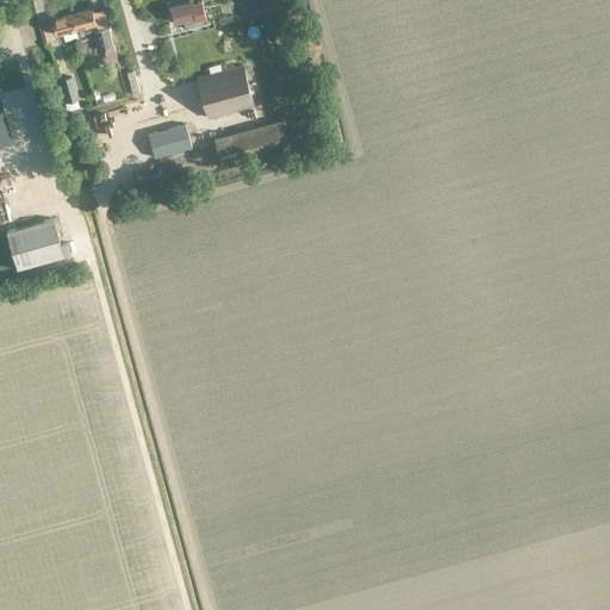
[(194,12),(201,10),(198,0),(193,0),(192,1),(191,0),(170,6),(174,22),(195,16),(194,12)]
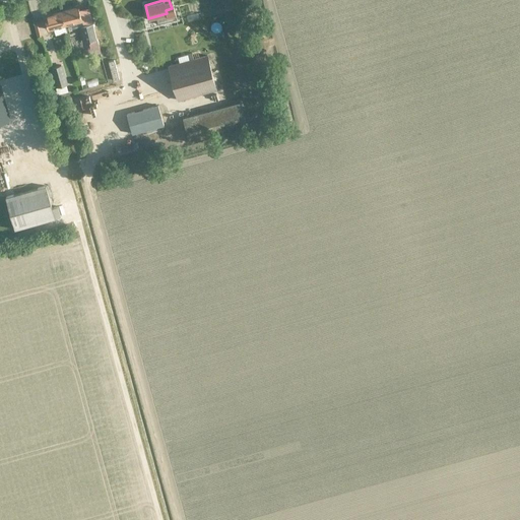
[(61,11),(64,24),(81,20),(77,7),(61,11)]
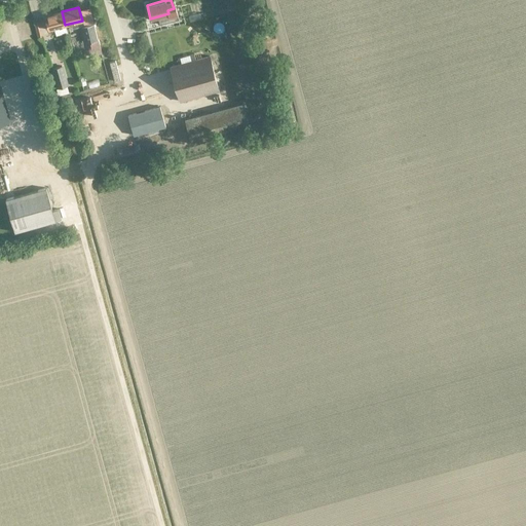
[(47,30),(65,25),(62,11),(44,16),(47,30)]
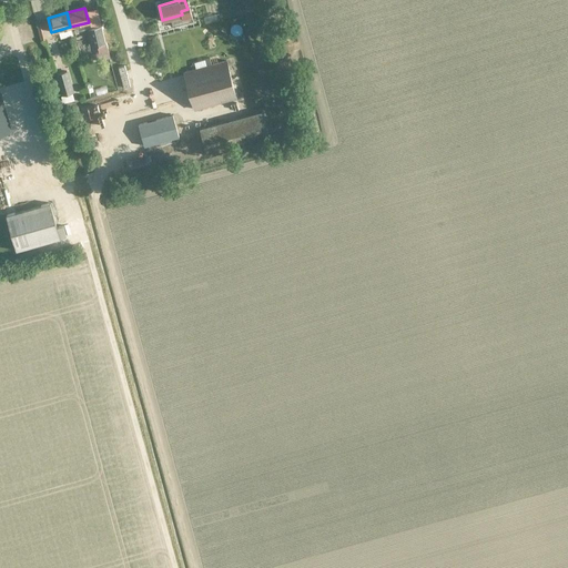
[(89,28),(93,46),(104,43),(100,26),(89,28)]
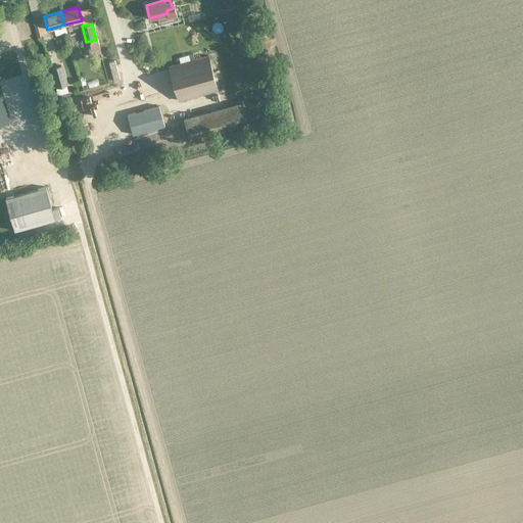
[(178,100),(218,90),(207,55),(169,66),(178,100)]
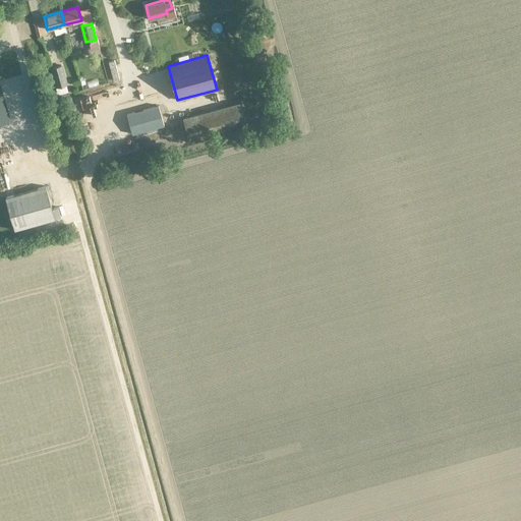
[(66,84),(60,64),(51,67),(56,87),(66,84)]
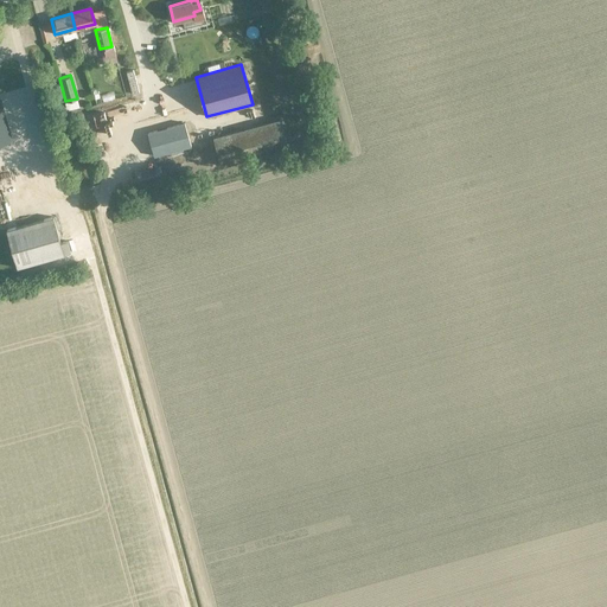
[(0,142),(11,140),(0,100),(0,142)]
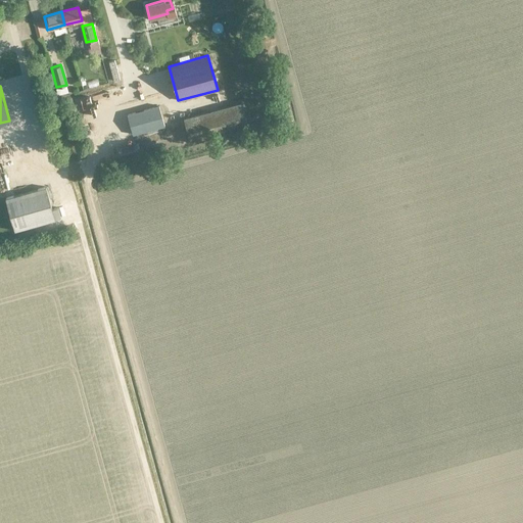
[(182,114),(188,139),(247,125),(240,99),(182,114)]
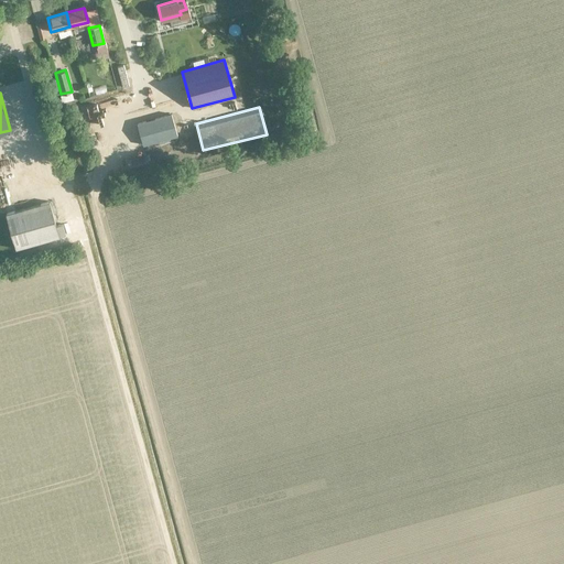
[(142,144),(176,136),(171,114),(136,122),(142,144)]
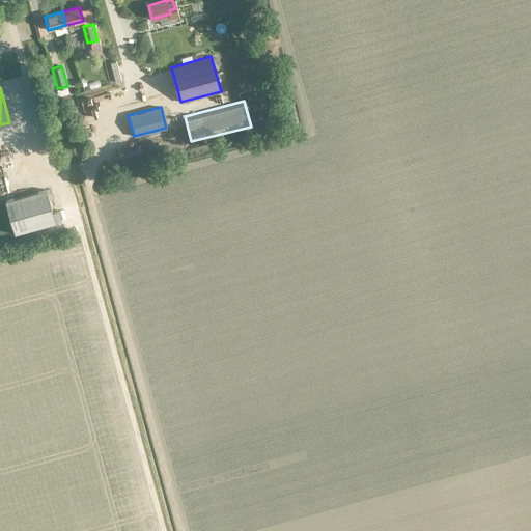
[(15,234),(55,223),(46,189),(5,201),(15,234)]
